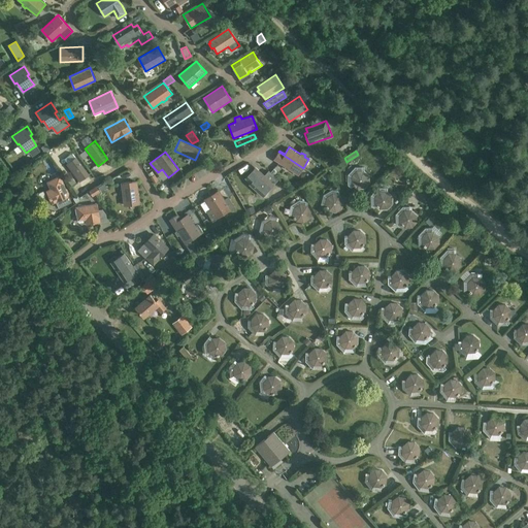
[(285,156),(278,152),(273,159),(286,167),(285,168),(288,170),(289,169),(299,175),(303,168),(285,156)]
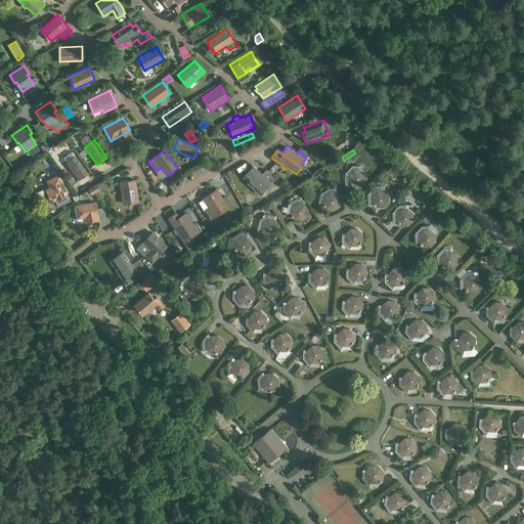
[(76,155),(66,163),(79,180),(89,173),(76,155)]
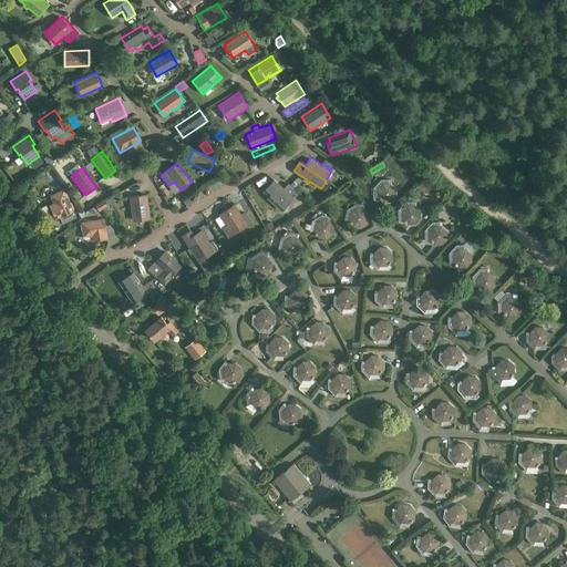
[(298,194),(288,184),(285,187),(275,178),(263,191),(269,196),(267,198),(282,212),(298,194)]
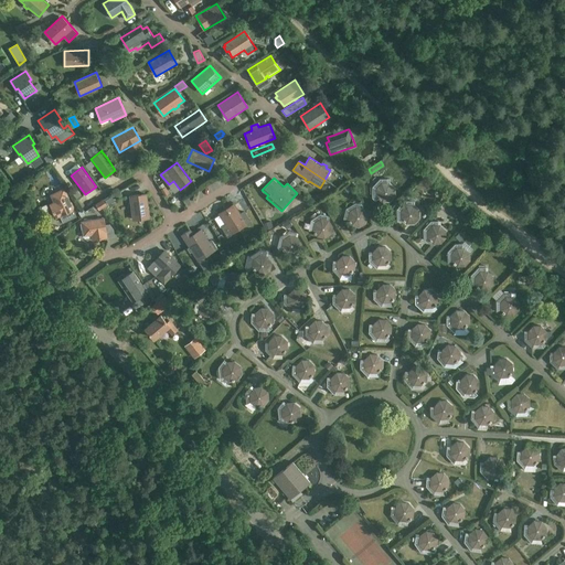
[(382,182),(376,188),(376,196),(382,202),(390,201),(395,195),(395,188),(390,182),(387,182),(382,182)]
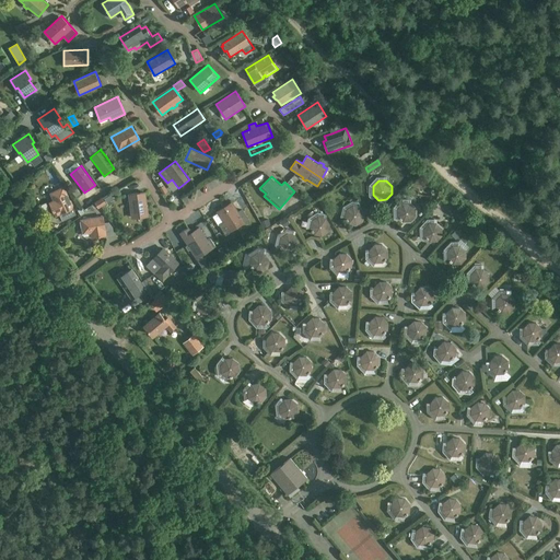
[(53,200),(48,202),(55,217),(60,214),(63,220),(77,213),(63,186),(49,193),(53,200)]
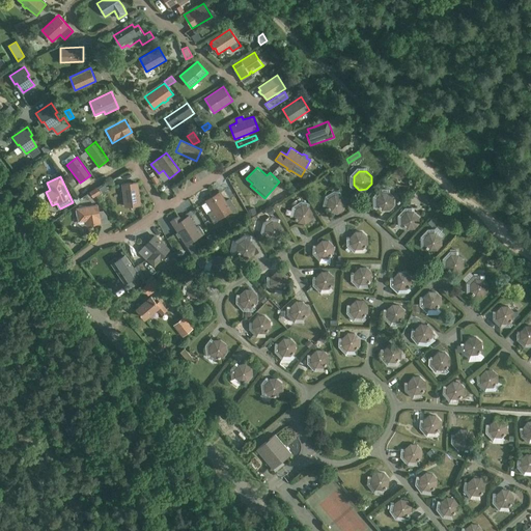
[(138,182),(122,184),(124,206),(141,205),(138,182)]
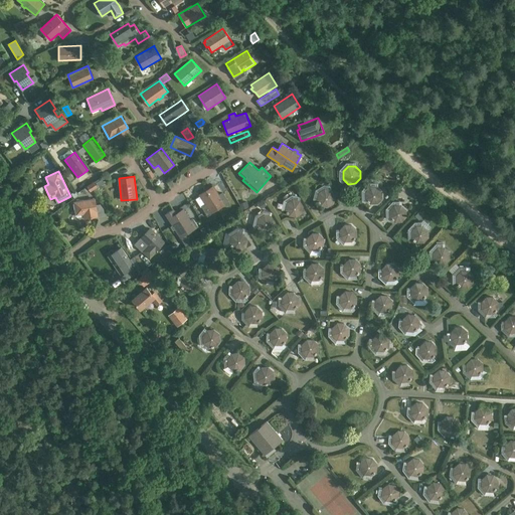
[(102,178),(96,181),(99,187),(105,183),(102,178)]
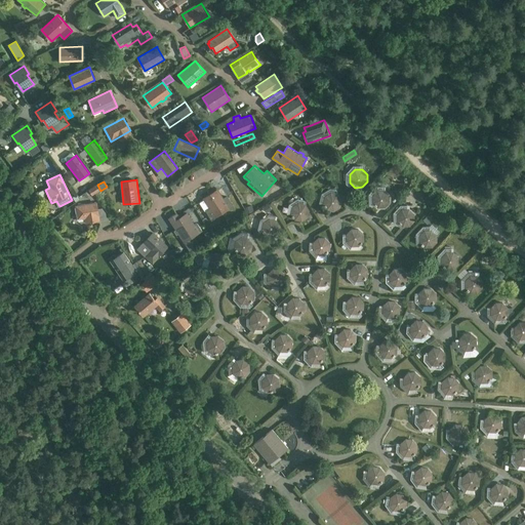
[(95,185),(88,189),(92,195),(99,191),(95,185)]
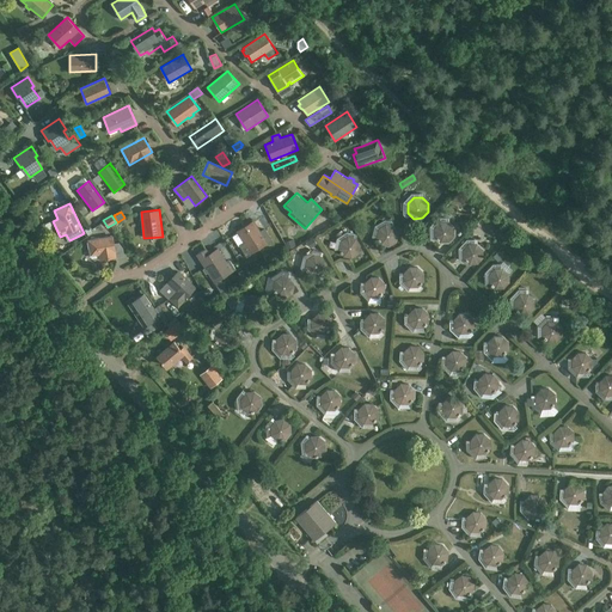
[(430,226),(434,227),(434,237),(440,243),(448,243),(456,236),(454,227),(448,221),(446,221),(446,218),(438,218),(430,226)]
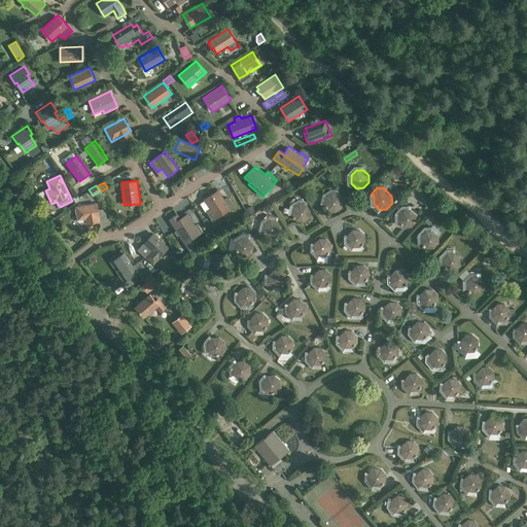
[(218,188),(210,194),(223,214),(235,206),(227,196),(224,198),(218,188)]
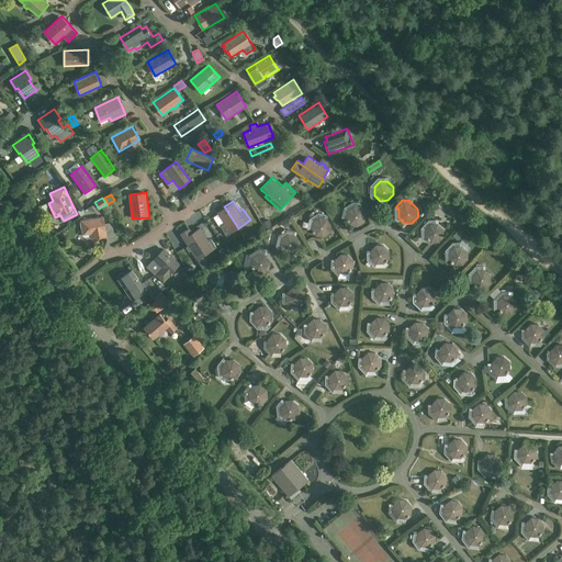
[(362,208),(360,206),(361,203),(353,201),(345,208),(348,210),(346,217),(350,224),(358,226),(364,222),(366,214),(362,208)]
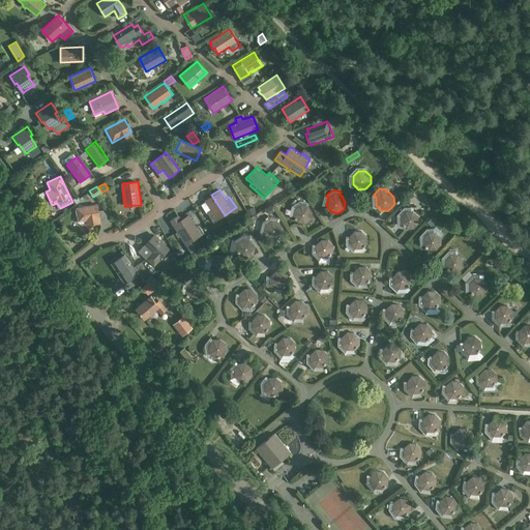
[(225,215),(211,195),(204,200),(210,209),(207,211),(213,222),(225,215)]
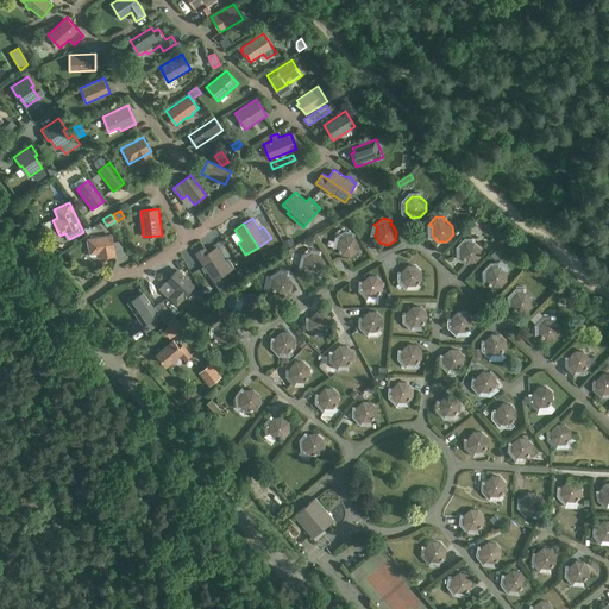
[(113,234),(87,238),(89,255),(99,253),(99,258),(124,255),(123,244),(119,240),(114,242),(113,234)]
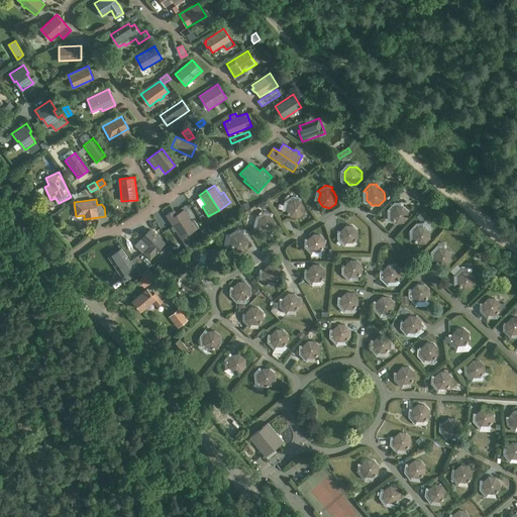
[(294,199),(288,203),(286,210),(290,216),(297,218),(304,214),(305,207),(301,201),(299,200),(294,199)]
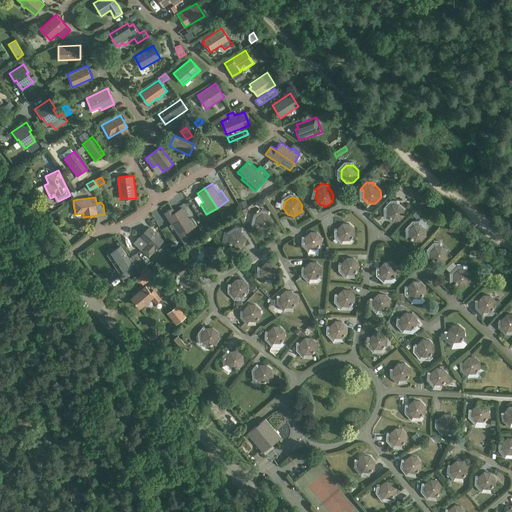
[(399,203),(397,203),(397,200),(390,200),(383,208),(387,209),(387,216),(392,221),(400,221),(404,215),(404,208),(399,203)]
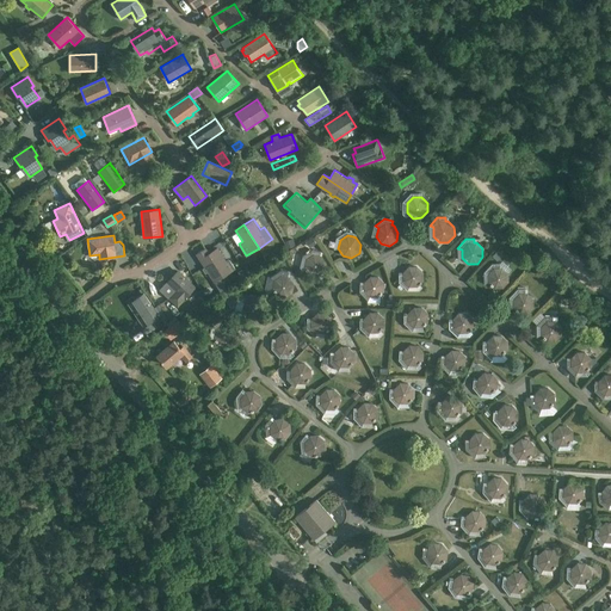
[(217,247),(209,252),(221,270),(216,273),(220,278),(235,267),(229,258),(226,260),(217,247)]
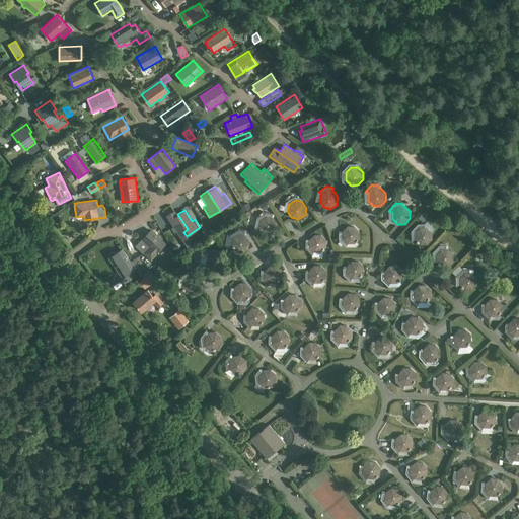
[(177,214),(175,211),(167,216),(174,226),(172,227),(174,231),(176,230),(182,238),(187,236),(183,232),(188,229),(177,214)]
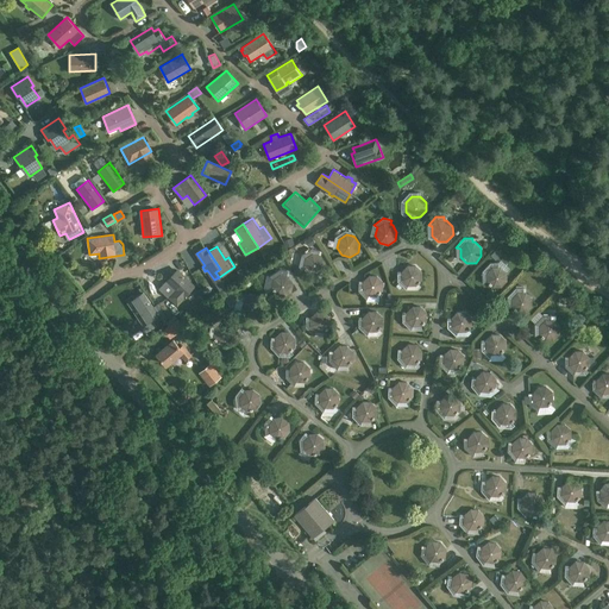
[(302,255),(306,257),(303,265),(308,272),(316,275),(324,270),(325,262),(321,255),(319,255),(320,250),(312,249),(302,255)]
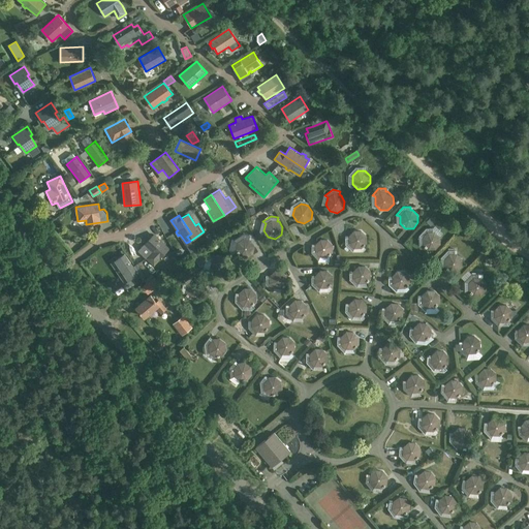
[(431,217),(427,222),(430,226),(435,221),(431,217)]
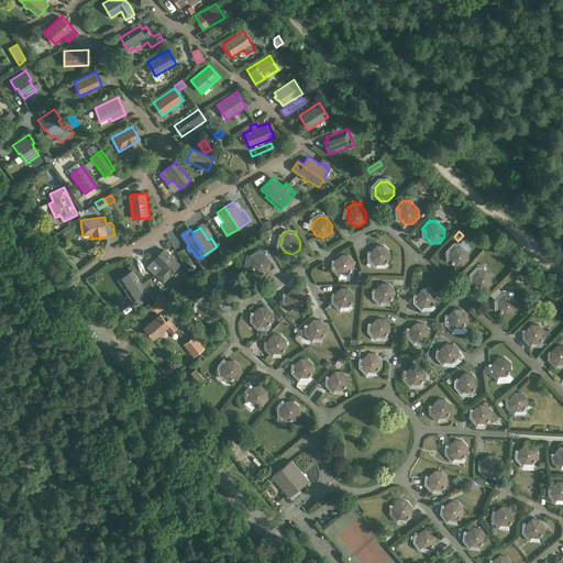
[(445,251),(450,252),(450,261),(455,265),(463,265),(468,260),(468,252),(463,246),(461,246),(461,243),(453,243),(445,251)]
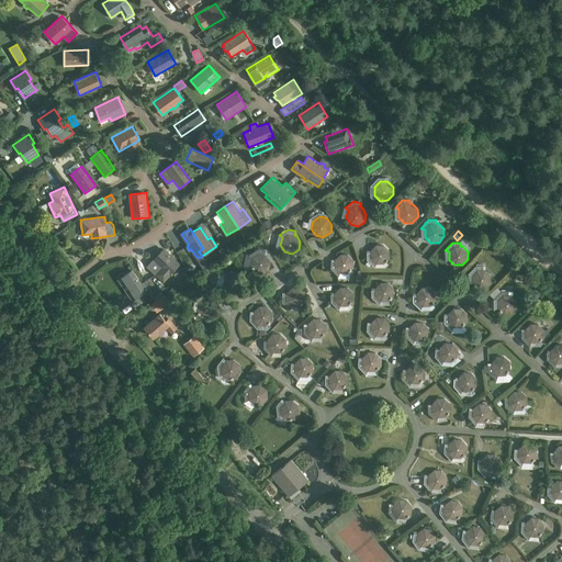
[(370,250),(370,253),(367,253),(367,259),(374,267),(375,263),(384,263),(390,258),(390,250),(384,245),(375,245),(370,250)]
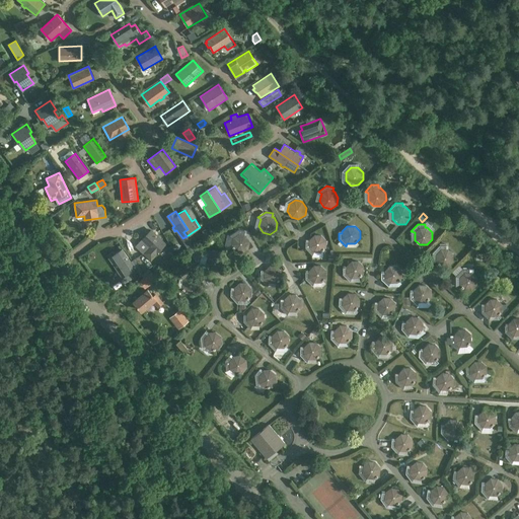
[(157,253),(158,252),(166,243),(151,228),(141,240),(148,246),(142,252),(151,261),(155,256),(157,254),(157,253)]
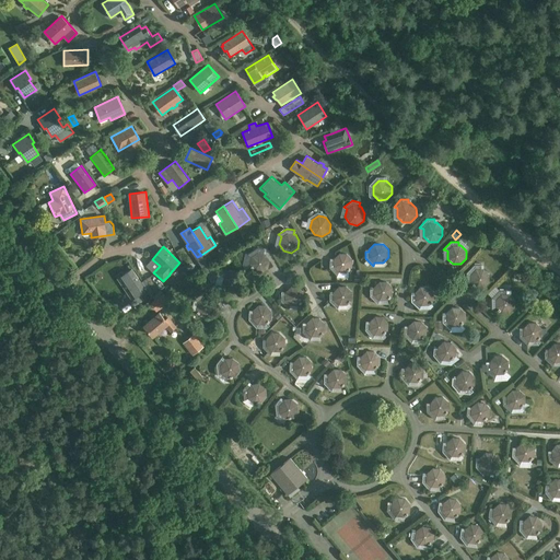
[(248,254),(252,256),(249,264),(254,270),(261,272),(268,268),(270,260),(266,254),(264,254),(265,249),(257,248),(248,254)]
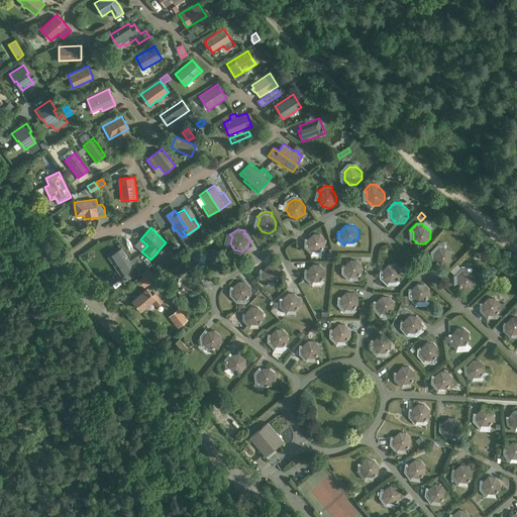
[(308,238),(308,240),(304,240),(304,247),(311,254),(312,250),(320,251),(325,246),(325,238),(320,233),(313,233),(308,238)]
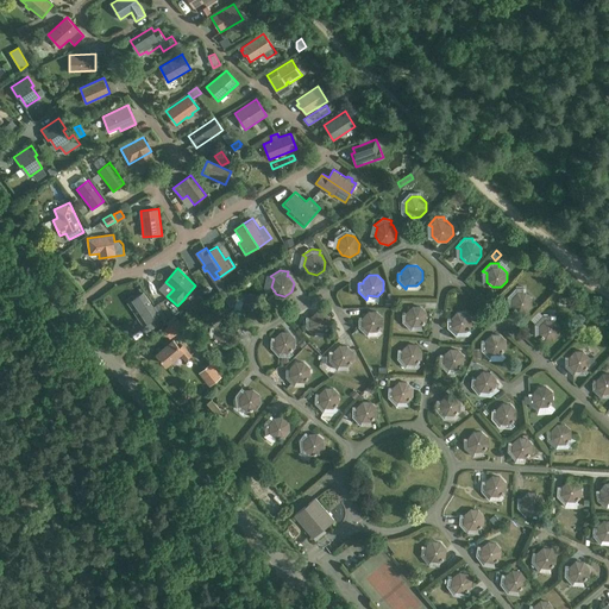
[(218,277),(213,281),(220,290),(225,288),(218,277)]
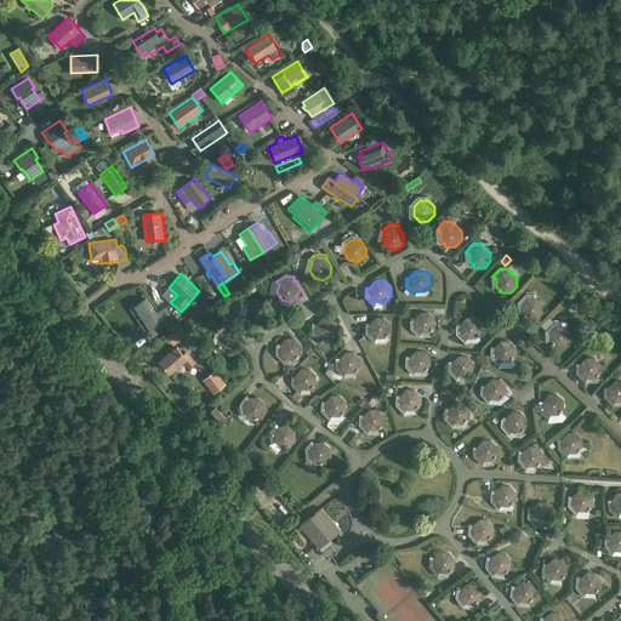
[(517,302),(522,305),(522,313),(528,319),(536,319),(542,312),(542,303),(536,297),(534,297),(534,294),(525,294),(517,302)]
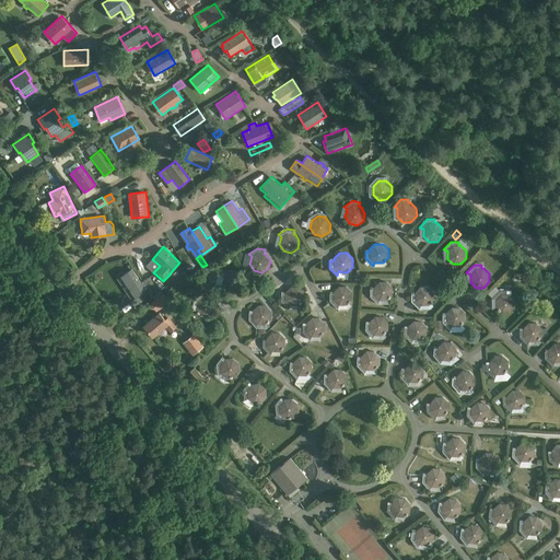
[(129,279),(123,283),(132,299),(140,293),(147,290),(141,282),(133,269),(126,273),(129,279)]
